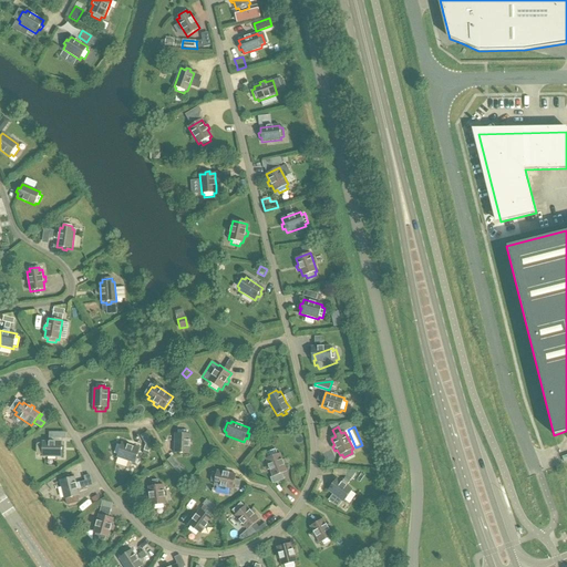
[(184,454),(189,454),(191,434),(187,434),(187,431),(178,431),(178,434),(175,434),(174,453),(179,453),(179,455),(184,456),(184,454)]
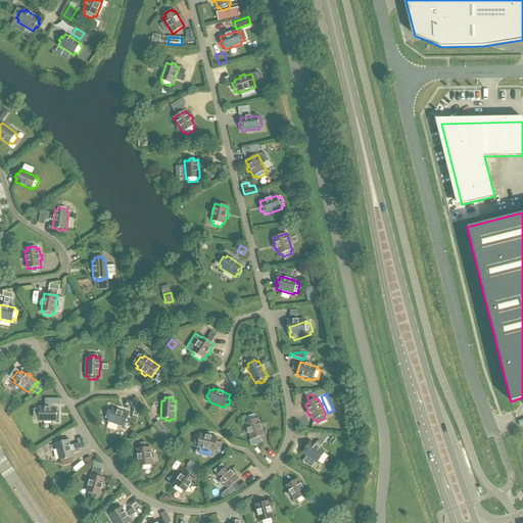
[(484,421),(489,419),(484,405),(478,407),(484,421)]
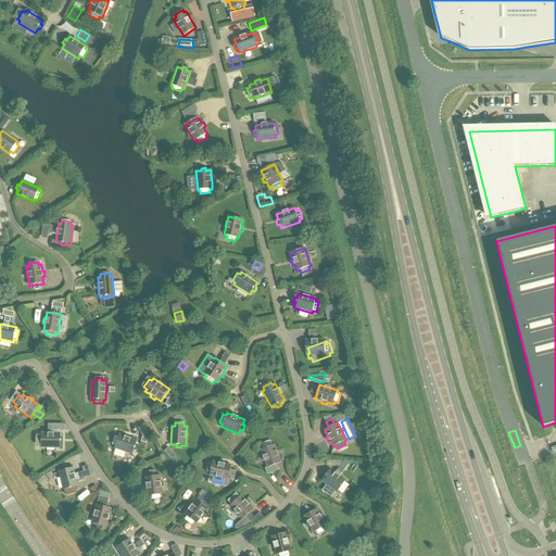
[(61,439),(61,433),(41,433),(41,436),(38,436),(38,445),(41,445),(41,447),(60,449),(61,443),(63,443),(63,439),(61,439)]
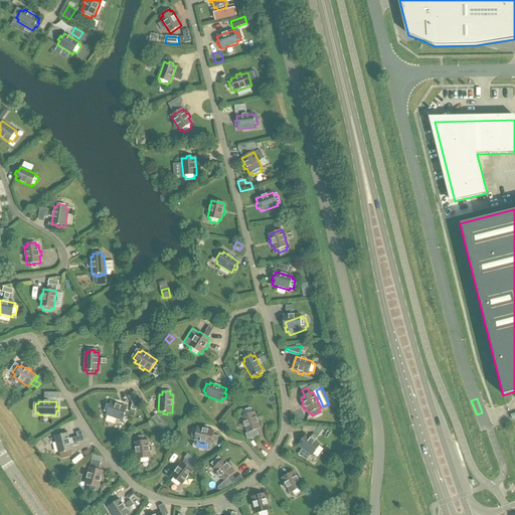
[(126,412),(127,408),(111,402),(110,404),(107,403),(104,411),(107,412),(106,415),(123,420),(124,416),(126,417),(128,413),(126,412)]
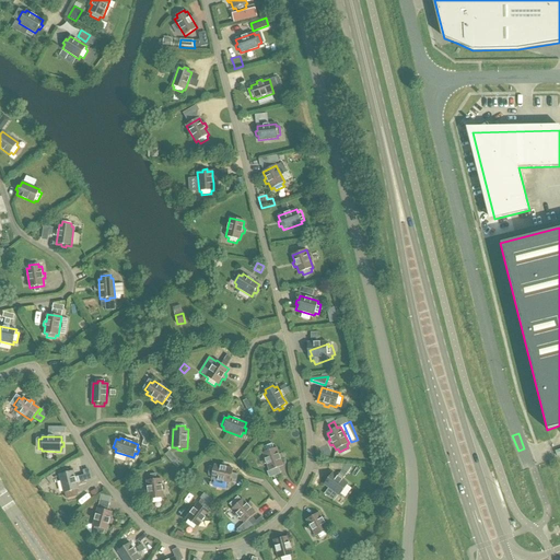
[(271,470),(275,469),(277,474),(281,473),(279,467),(284,465),(278,447),(276,448),(275,445),(266,448),(267,452),(264,453),(267,459),(265,461),(266,465),(268,464),(271,470)]
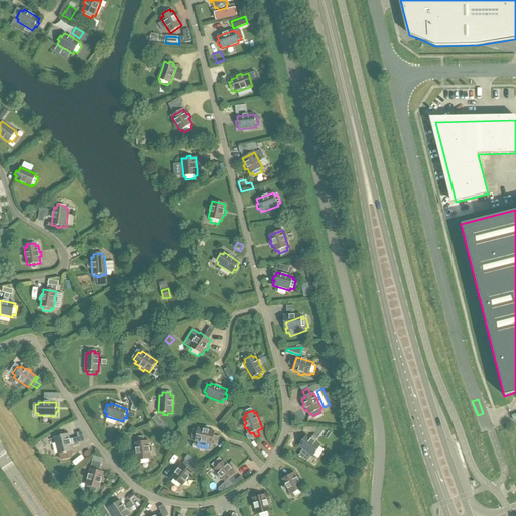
[(480,421),(485,434),(490,432),(485,419),(480,421)]
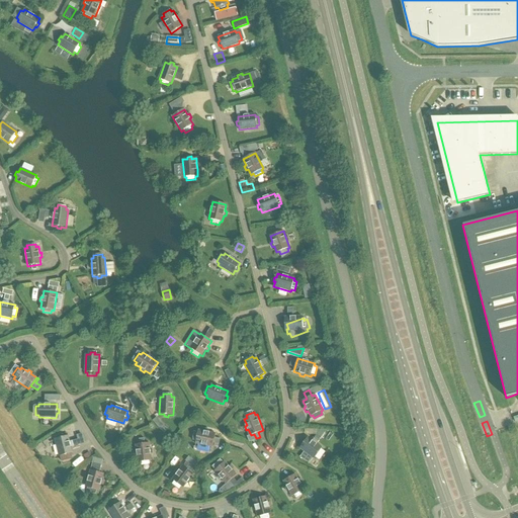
[(212,447),(213,443),(220,444),(221,439),(214,437),(216,434),(209,432),(209,430),(205,429),(204,431),(198,430),(197,433),(194,432),(193,440),(196,441),(195,443),(212,447)]
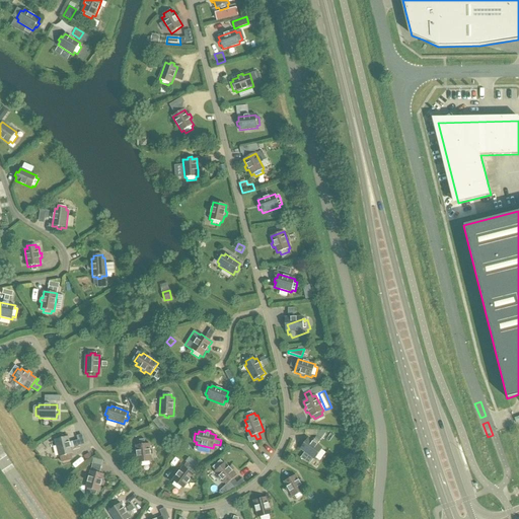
[(59,439),(55,440),(59,457),(62,456),(62,459),(71,457),(70,454),(72,454),(68,437),(64,438),(63,436),(59,437),(59,439)]
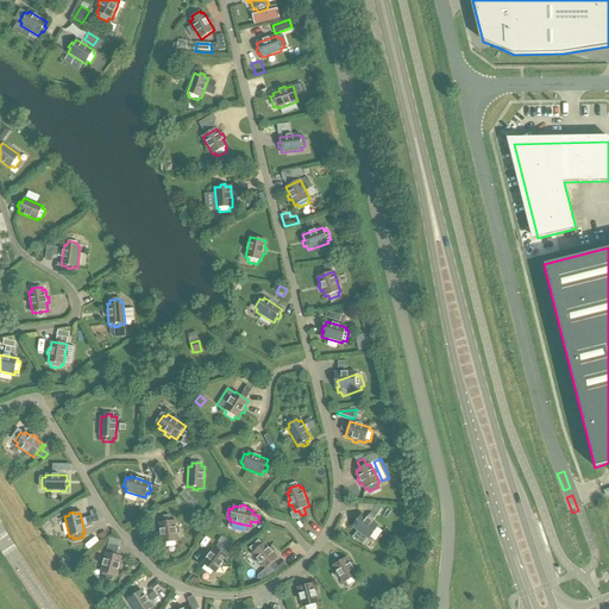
[(356,522),(352,527),(369,539),(371,537),(374,539),(380,531),(377,528),(378,526),(372,522),(368,519),(362,514),(358,519),(356,518),(353,521),(356,522)]
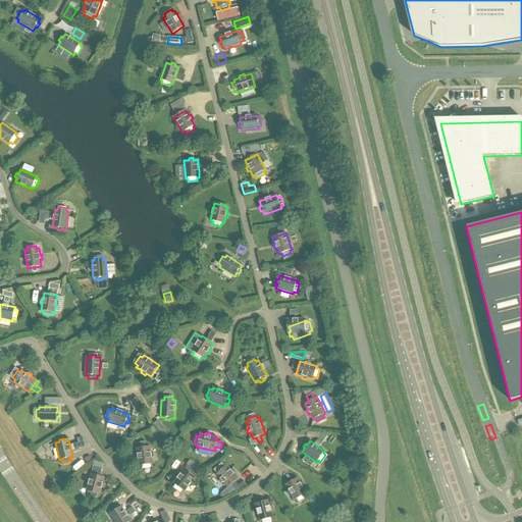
[(150,447),(146,447),(142,448),(137,448),(138,455),(135,455),(136,460),(138,459),(139,466),(141,466),(142,469),(150,468),(150,464),(152,464),(150,447)]
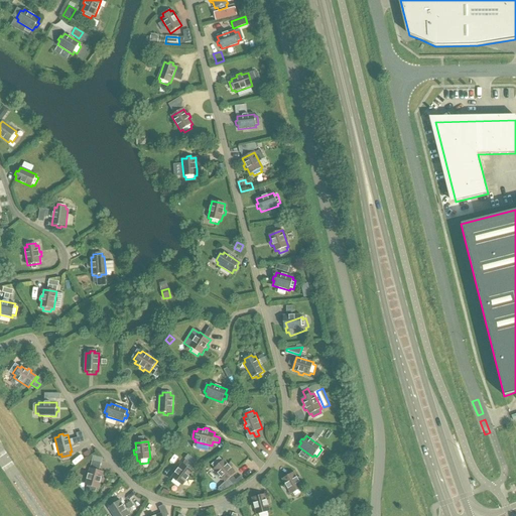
[(189,462),(185,467),(182,464),(178,469),(176,468),(173,471),(175,473),(171,478),(173,480),(171,482),(178,487),(180,485),(182,486),(194,472),(189,470),(197,461),(188,455),(185,459),(186,460),(189,462)]
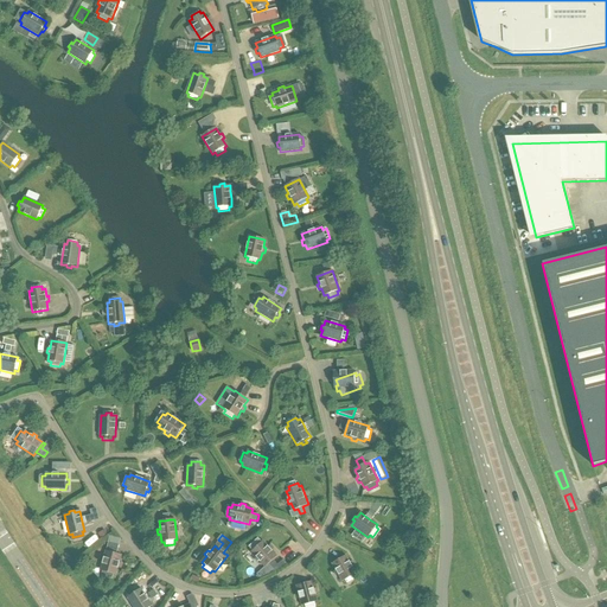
[(273,561),(278,556),(263,541),(261,543),(259,541),(251,548),(254,550),(251,553),(266,568),(269,563),(272,566),(275,562),(273,561)]
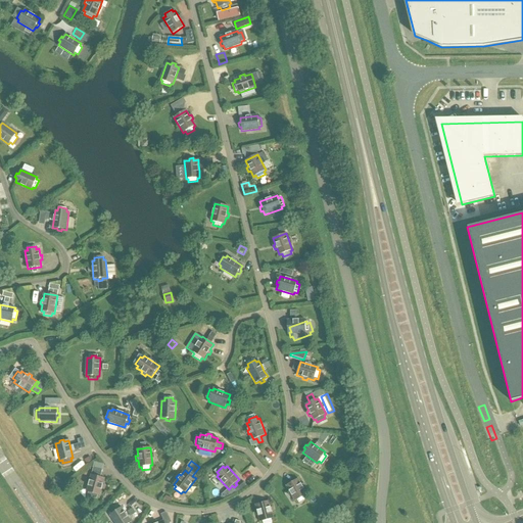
[(104,478),(91,474),(86,491),(89,492),(88,495),(96,497),(97,494),(100,495),(101,489),(103,489),(105,485),(103,485),(104,478)]
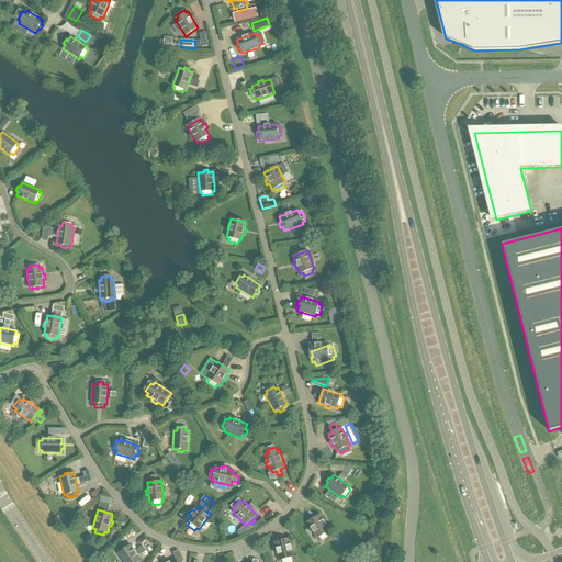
[(321,515),(307,521),(317,539),(319,537),(321,540),(329,536),(327,532),(329,531),(326,525),(328,524),(326,519),(324,520),(321,515)]
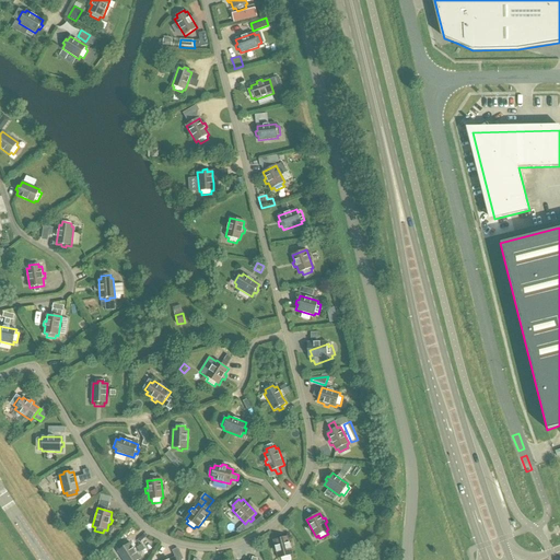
[(288,536),(273,540),(278,559),(281,558),(281,559),(287,559),(291,559),(290,556),(293,555),(291,548),(293,547),(292,543),(290,544),(288,536)]
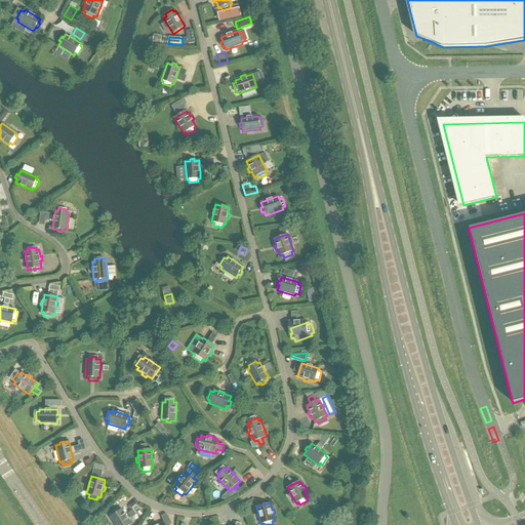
[(114,514),(110,517),(115,524),(129,524),(131,524),(122,509),(118,512),(116,510),(113,512),(114,514)]
